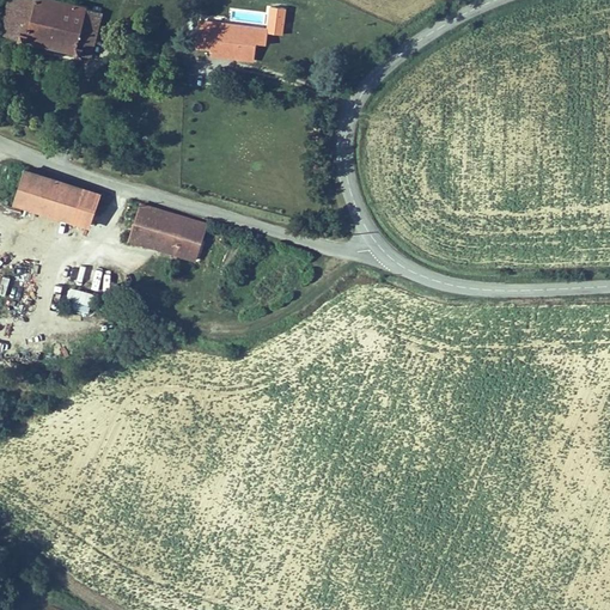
[(0,38),(91,59),(101,16),(30,0),(20,0),(18,16),(2,12),(0,22),(0,38)]
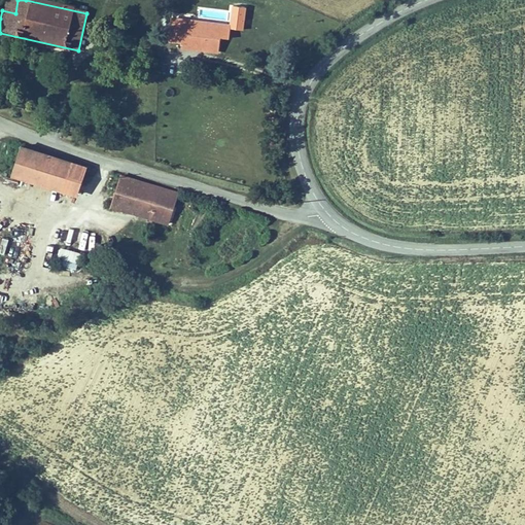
[(3,0),(2,10),(15,13),(18,0),(3,0)]
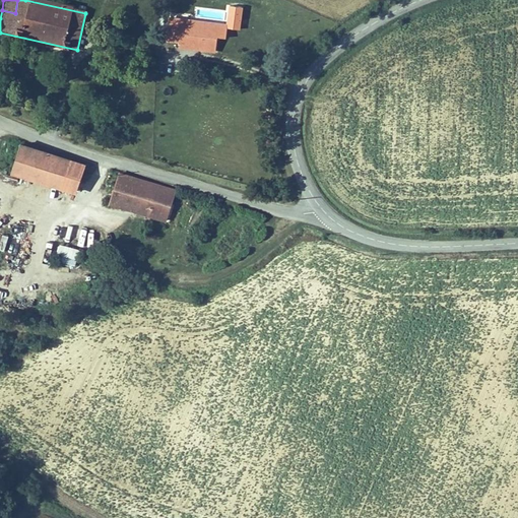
[(190,31),(192,22),(169,19),(169,24),(182,26),(181,30),(190,31)]
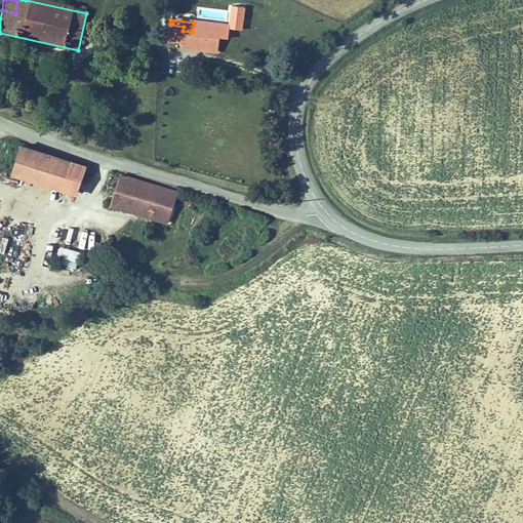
[(228,40),(230,27),(194,23),(192,32),(183,31),(184,27),(170,25),(168,40),(180,42),(179,48),(217,53),(219,39),(228,40)]
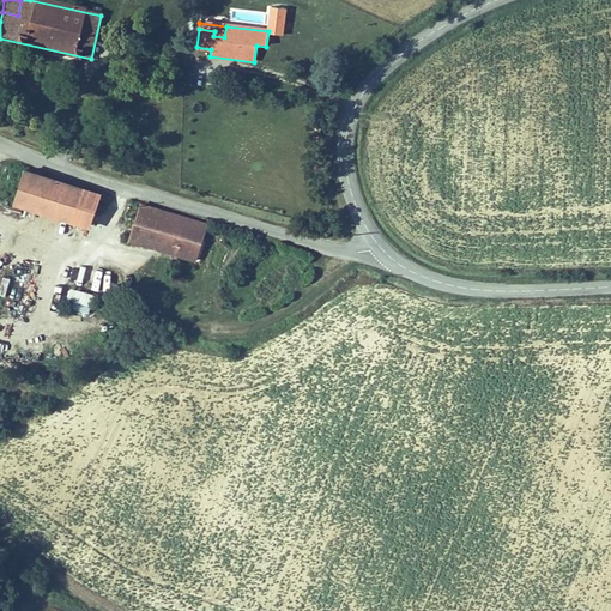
[(32,209),(43,176),(25,170),(13,203),(32,209)]
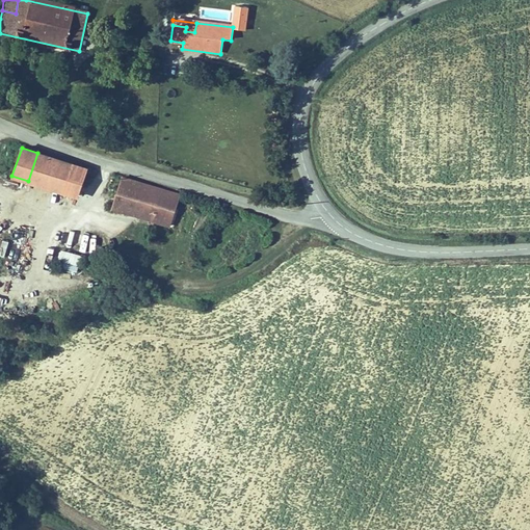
[(85,169),(37,153),(28,181),(75,197),(85,169)]
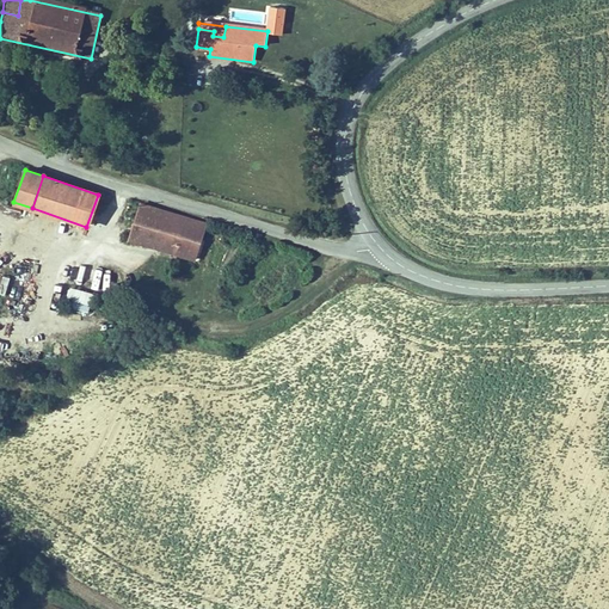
[(204,231),(140,207),(129,238),(194,262),(204,231)]
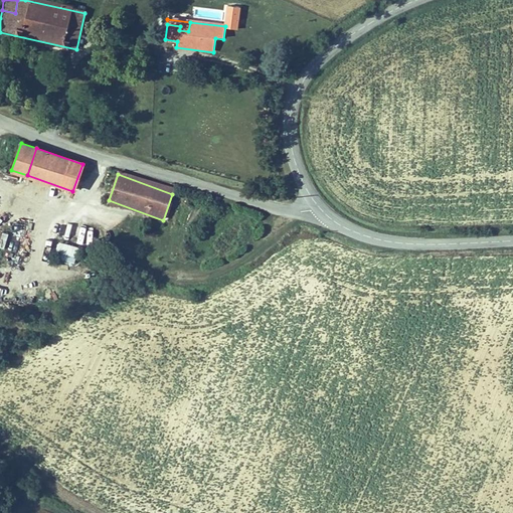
[(56,242),(52,260),(72,264),(76,247),(56,242)]
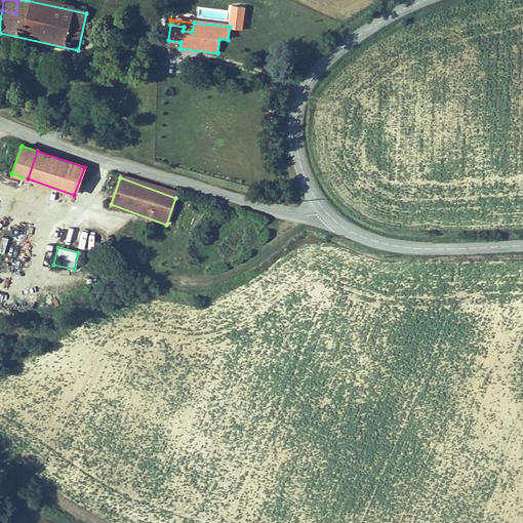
All buildings are outlined.
